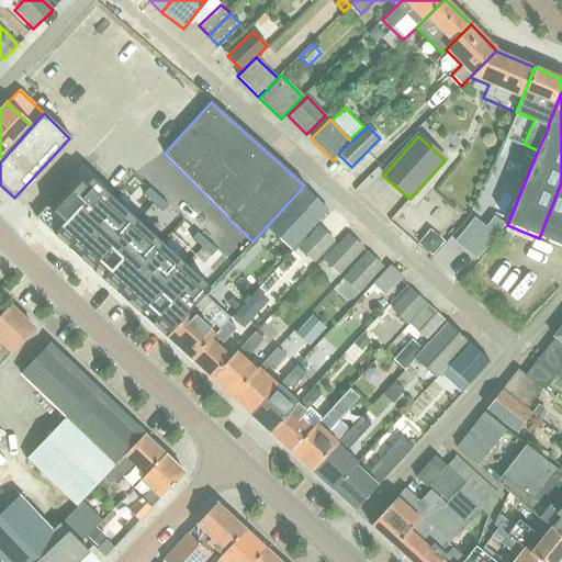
[(52,213),(42,224),(43,225),(47,229),(83,262),(97,274),(165,338),(166,337),(204,294),(210,289),(80,170),(57,194),(58,195),(60,193),(65,198),(52,213)]
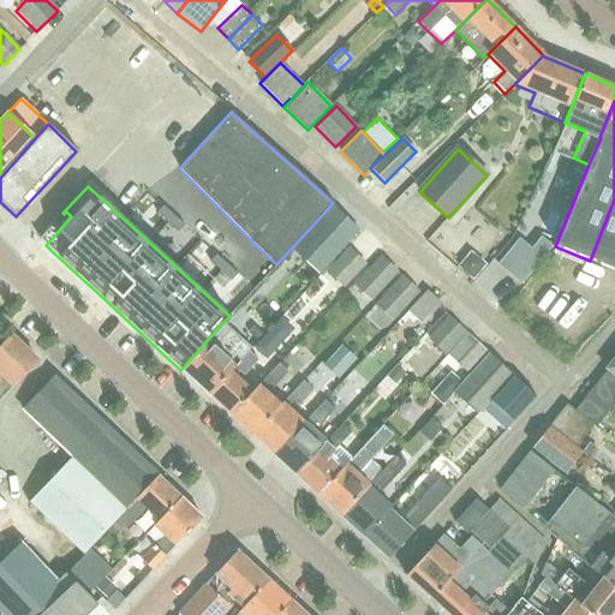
[(614,199),(590,261),(614,270),(614,199)]
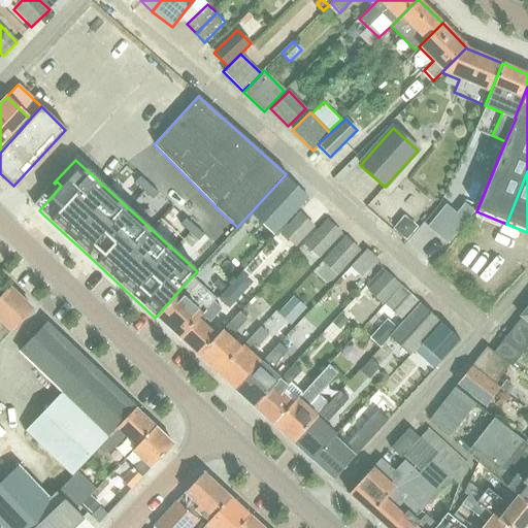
[(140,175),(134,182),(143,190),(150,184),(140,175)]
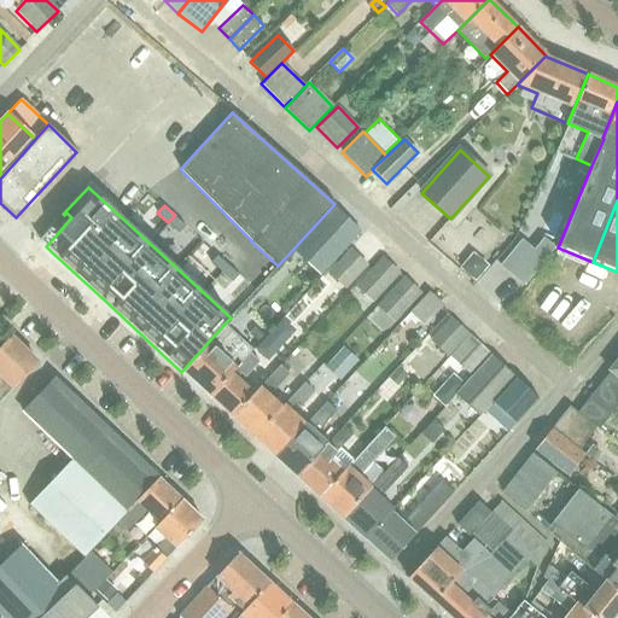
[(313,229),(307,237),(336,262),(343,255),(362,233),(334,207),(313,229)]
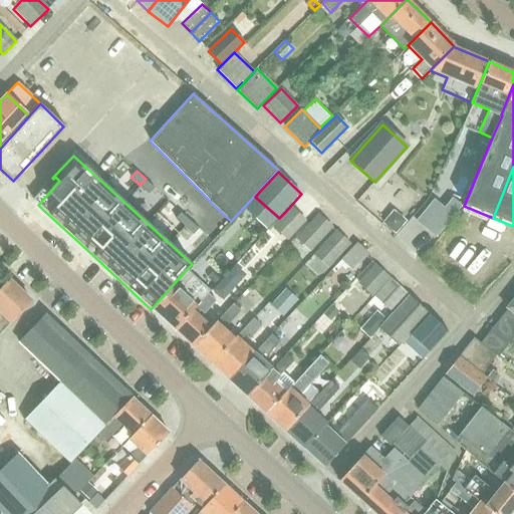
[(146,179),(140,185),(149,193),(155,187),(146,179)]
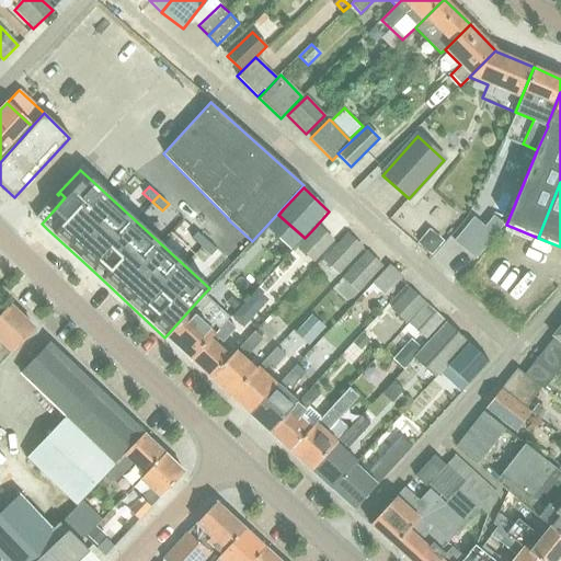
[(471,219),(454,240),(476,258),(502,226),(491,217),(482,228),(471,219)]
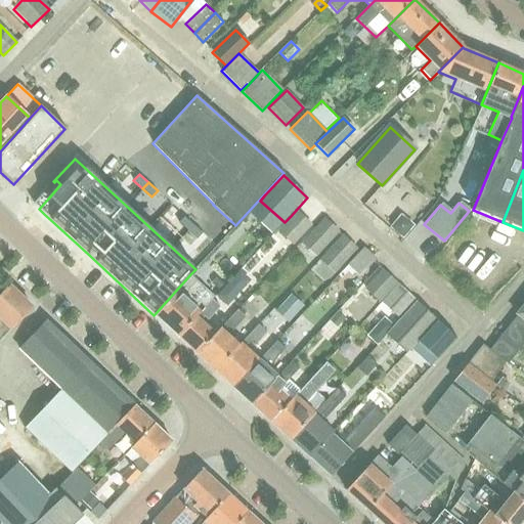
[(310,225),(297,212),(279,230),(294,244),(310,225)]
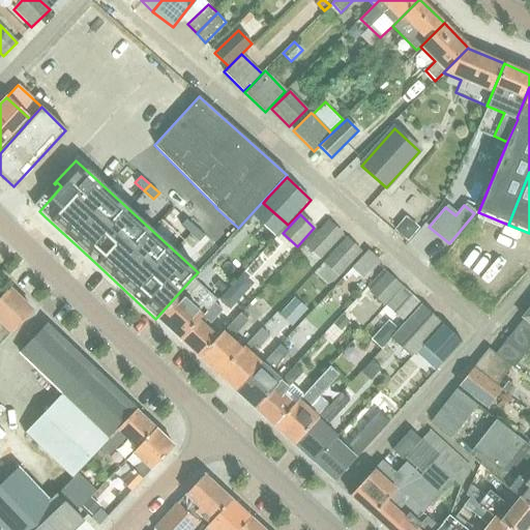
[(186,218),(180,225),(189,233),(196,227),(186,218)]
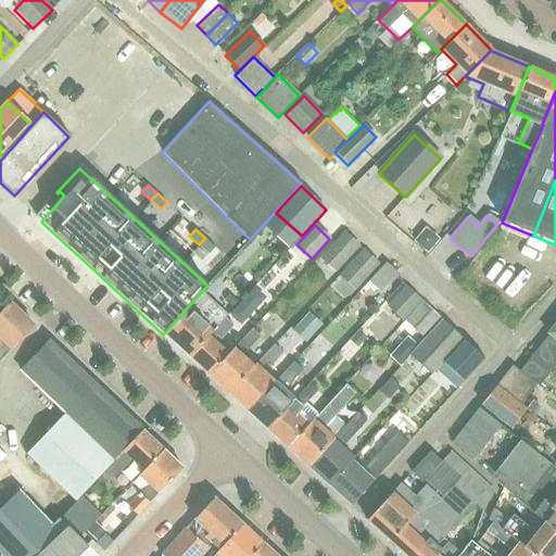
[(336,270),(358,247),(343,232),(320,256),(336,270)]
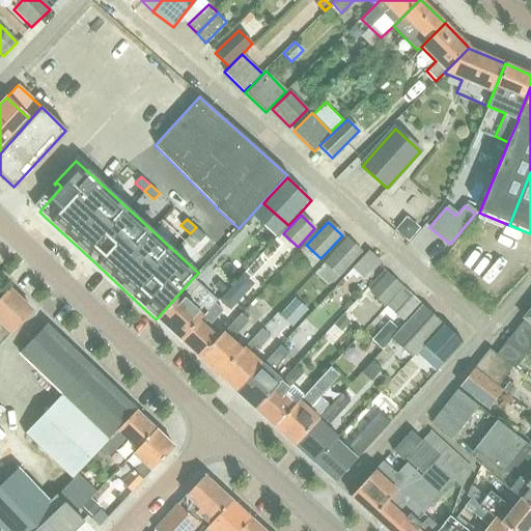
[(196,227),(190,233),(199,242),(205,235),(196,227)]
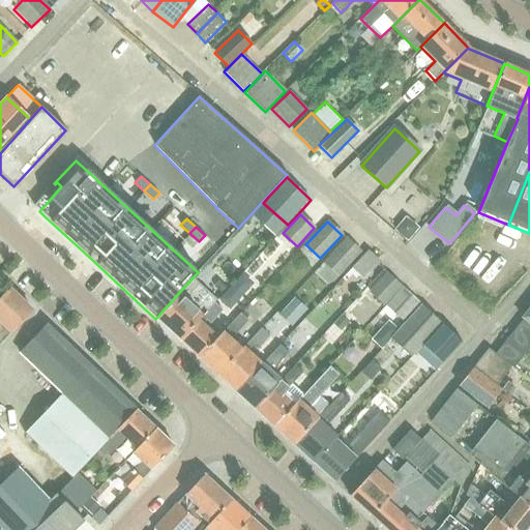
[(339,275),(360,252),(346,238),(324,262),(339,275)]
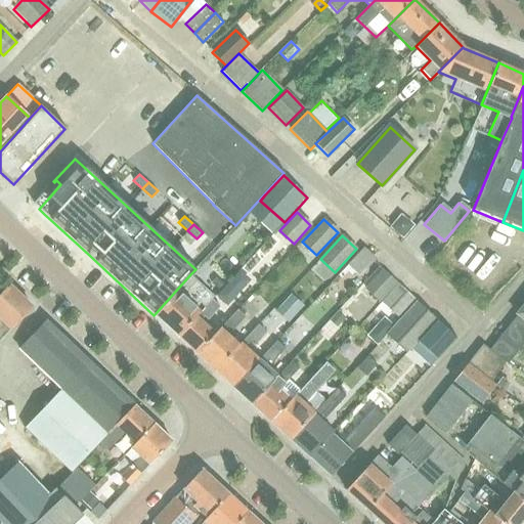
[(359,276),(375,259),(363,249),(347,266),(359,276)]
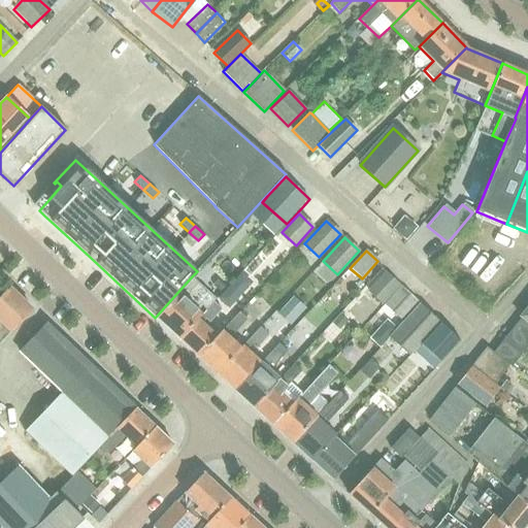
[(241,272),(234,279),(243,288),(250,281),(241,272)]
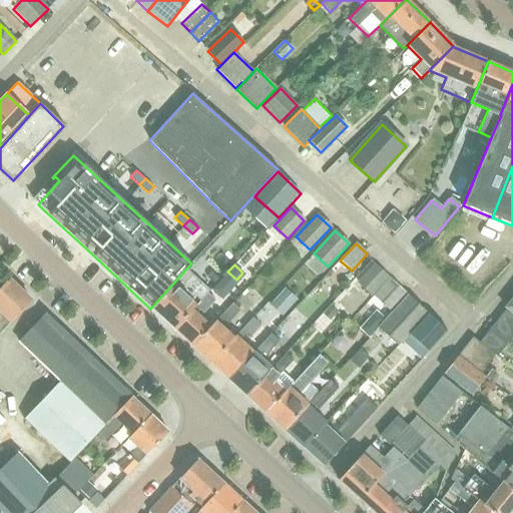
[(371,296),(388,278),(375,265),(357,283),(371,296)]
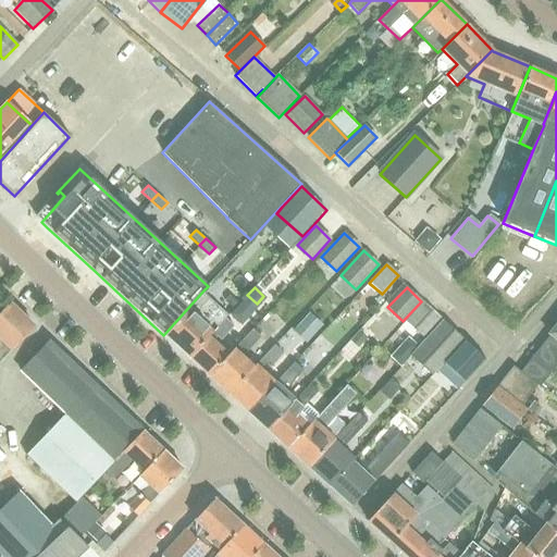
[(202,292),(164,334),(190,358),(226,318),(229,317),(202,292)]
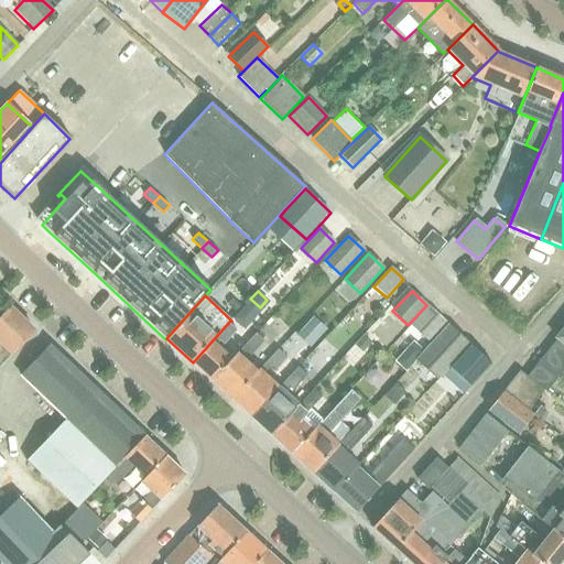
[(446,323),(427,305),(410,325),(429,342),(446,323)]
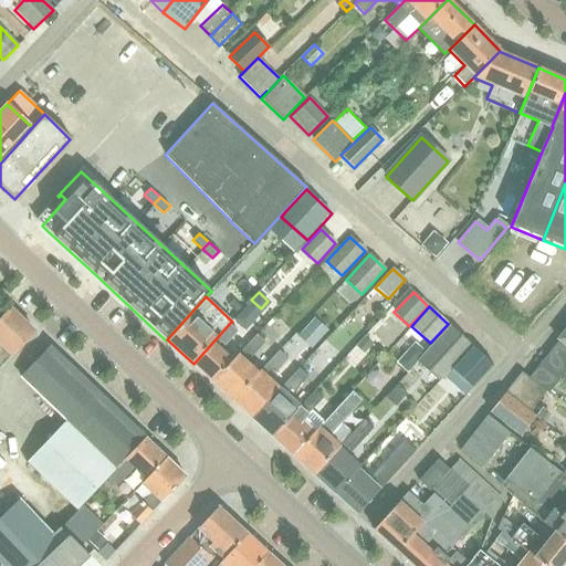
[(0,368),(33,332),(9,308),(0,317),(0,368)]
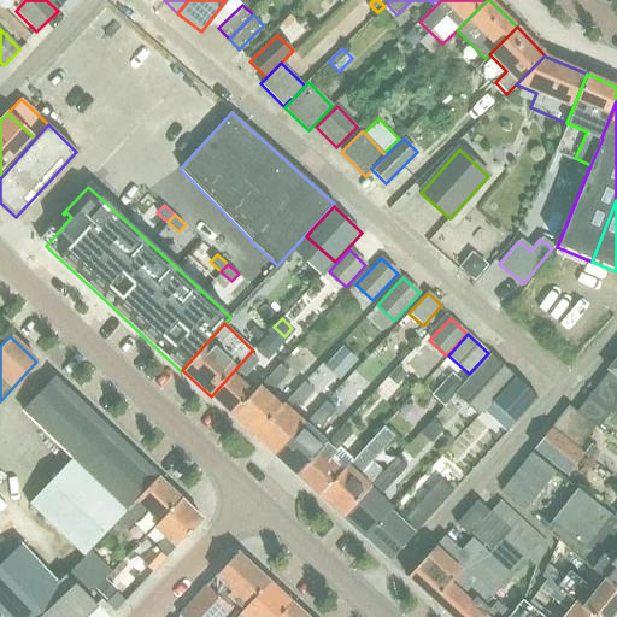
[(344,345),(325,364),(340,378),(358,358),(344,345)]
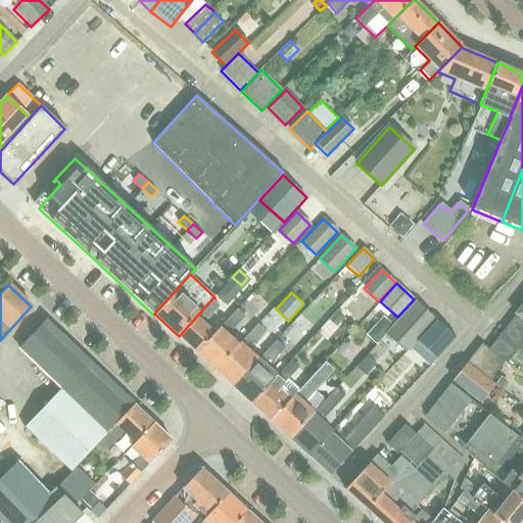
[(220,305),(212,298),(179,336),(197,353),(216,333),(201,319),(204,316),(207,318),(220,305)]
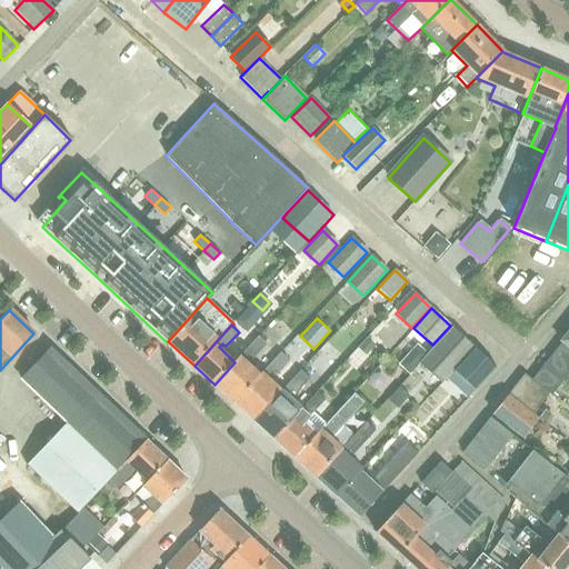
[(419,363),(440,383),(473,347),(452,327),(429,352),(419,363)]
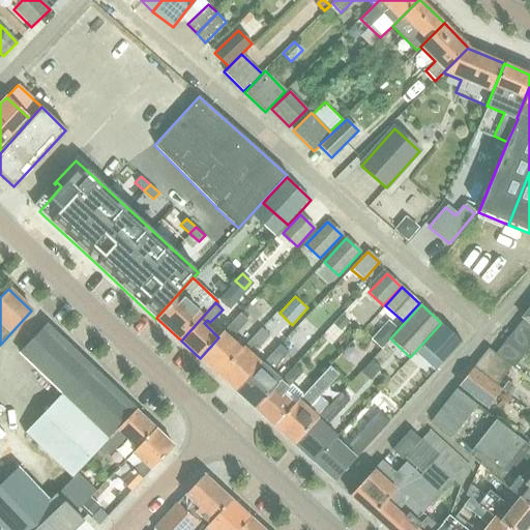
[(241,313),(218,337),(200,358),(218,375),(242,349),(228,335),(231,331),(235,334),(248,320),(241,313)]
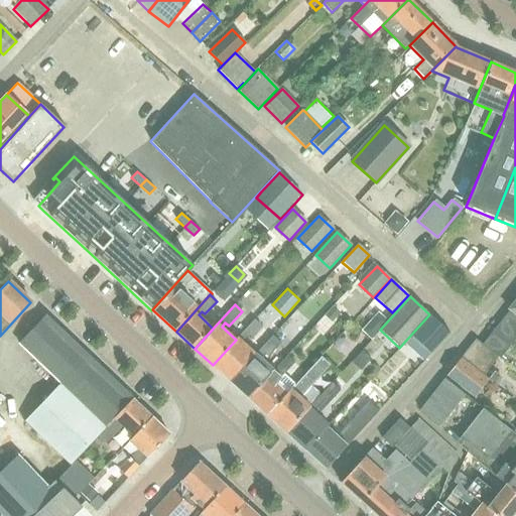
[(334,306),(326,314),(332,320),(340,312),(334,306)]
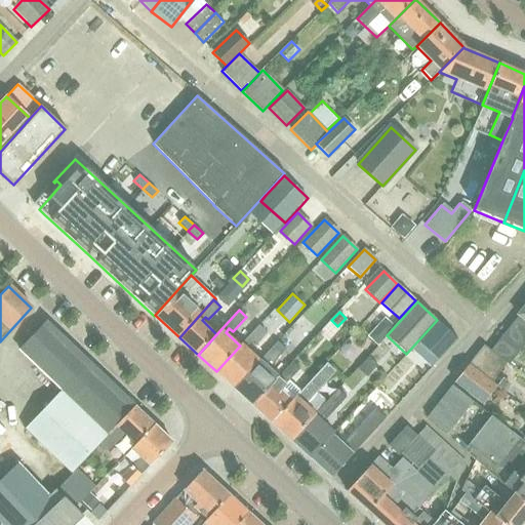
[(524,341),(524,320),(518,314),(489,350),(506,362),(508,364),(524,341)]
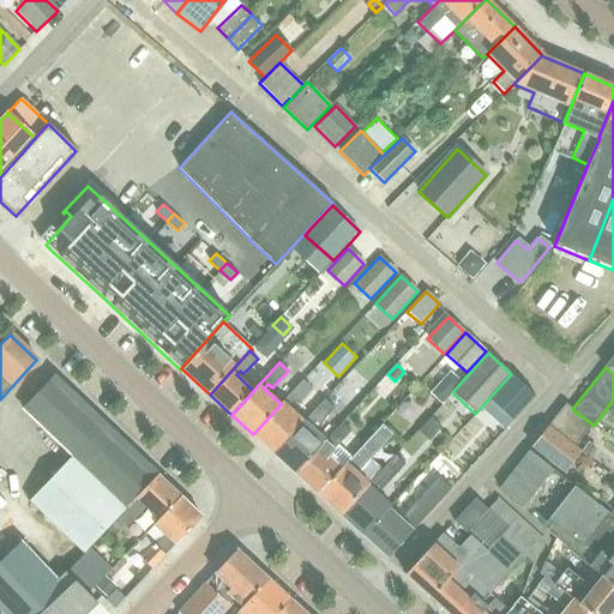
[(451,369),(432,391),(444,403),(452,392),(463,380),(451,369)]
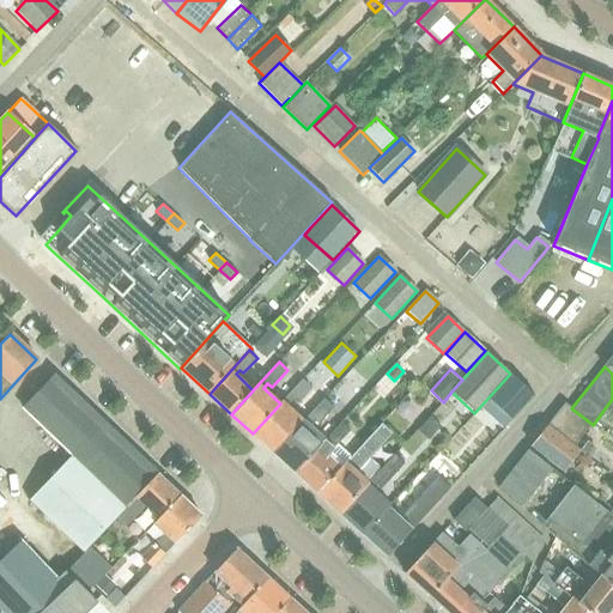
[(511,422),(534,396),(513,376),(489,401),(511,422)]
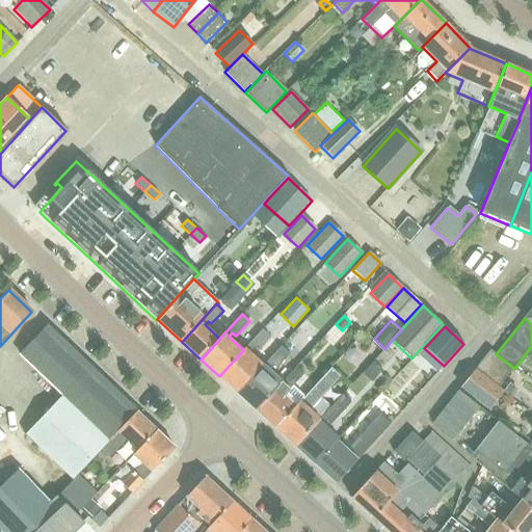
[(263,329),(243,350),(219,376),(237,393),(263,365),(249,352),(255,347),(259,351),(271,338),(263,329)]
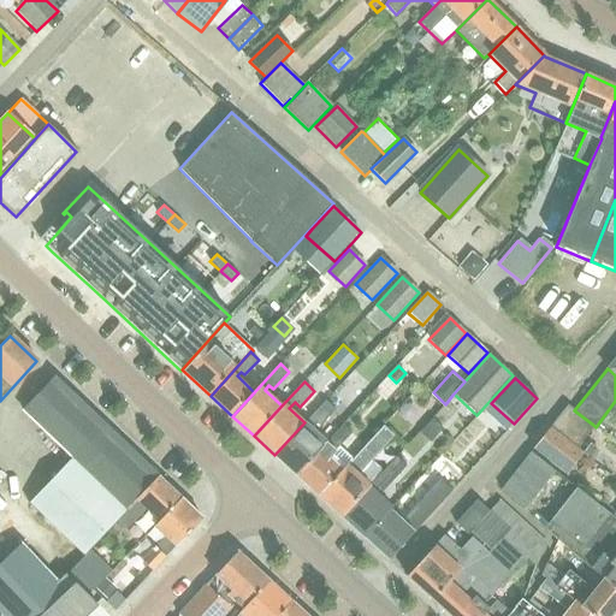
[(53,383),(4,434),(53,483),(33,503),(82,551),(155,477),(53,383)]
